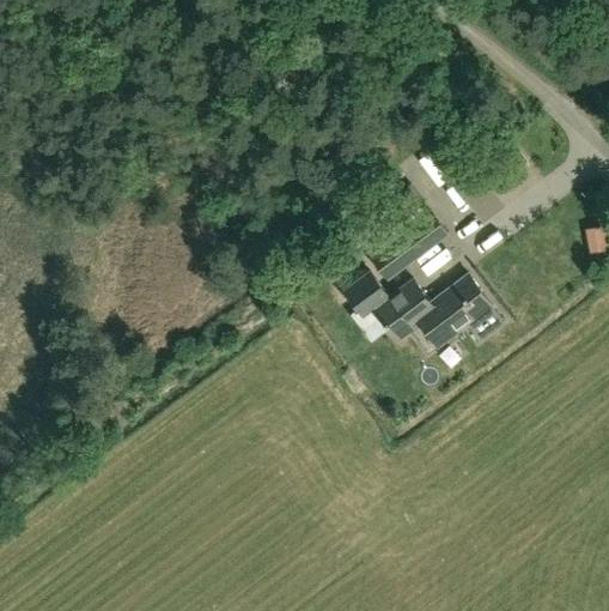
[(433,173),(420,177),(428,200),(440,195),(433,173)]
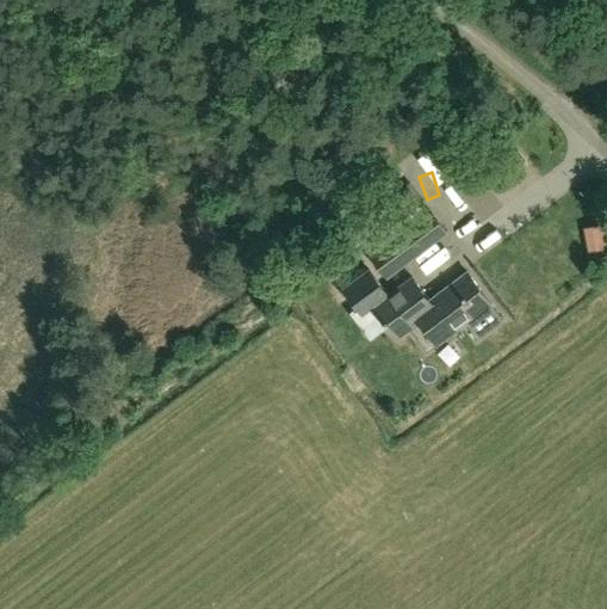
[(347,278),(371,262),(385,281),(445,234),(427,211),(421,216),(406,195),(394,203),(392,201),(381,210),(379,208),(350,231),(358,243),(335,260),(347,278)]
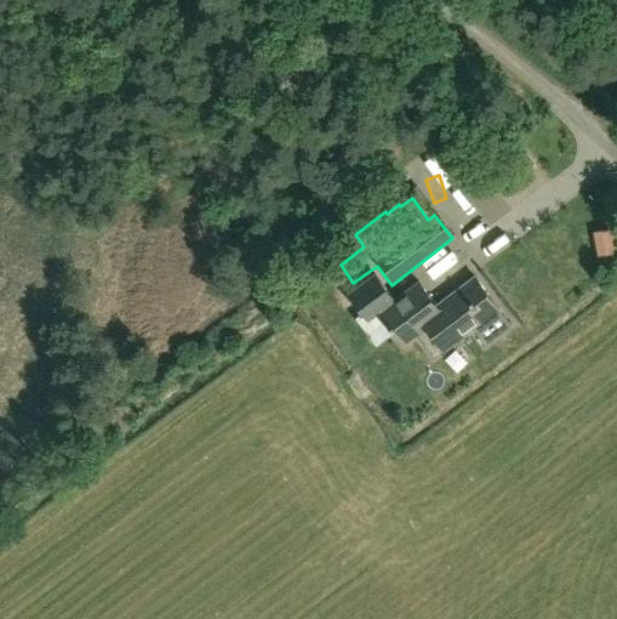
[(616,228),(592,234),(596,259),(616,254),(616,228)]
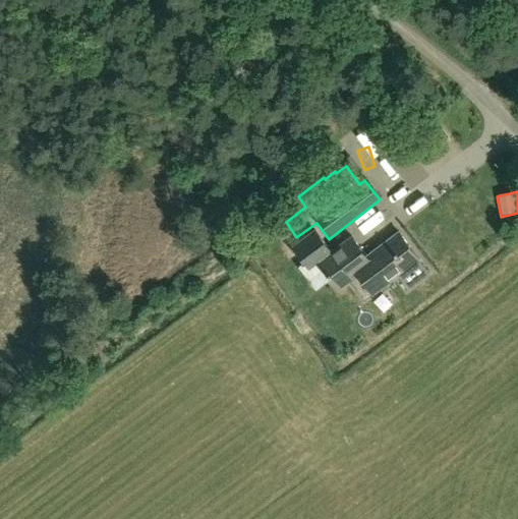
[(428,274),(397,233),(365,257),(350,237),(330,253),(313,232),(291,248),(304,265),(313,258),(338,290),(348,283),(362,302),(396,278),(406,291),(428,274)]
